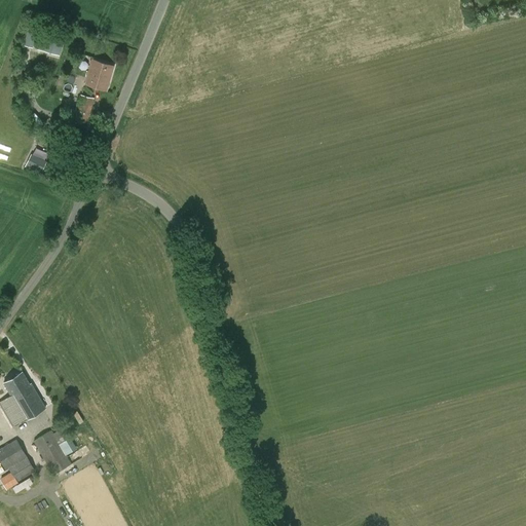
[(37,49),(60,55),(65,35),(51,31),(48,41),(40,39),(37,49)]
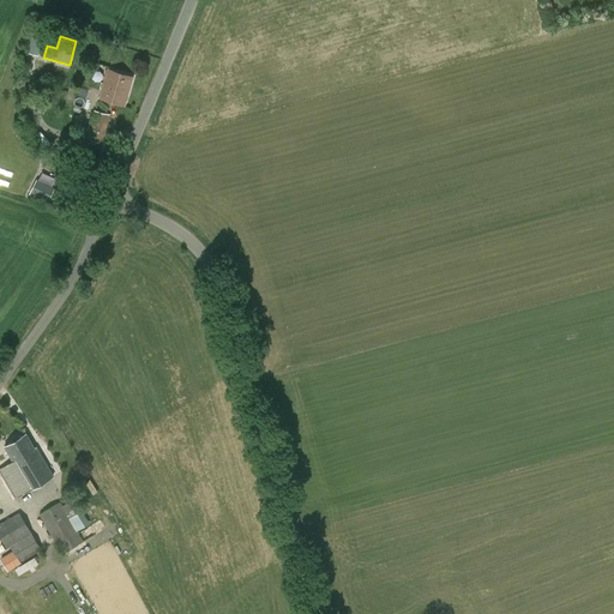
[(125,107),(133,77),(108,70),(98,98),(125,107)]
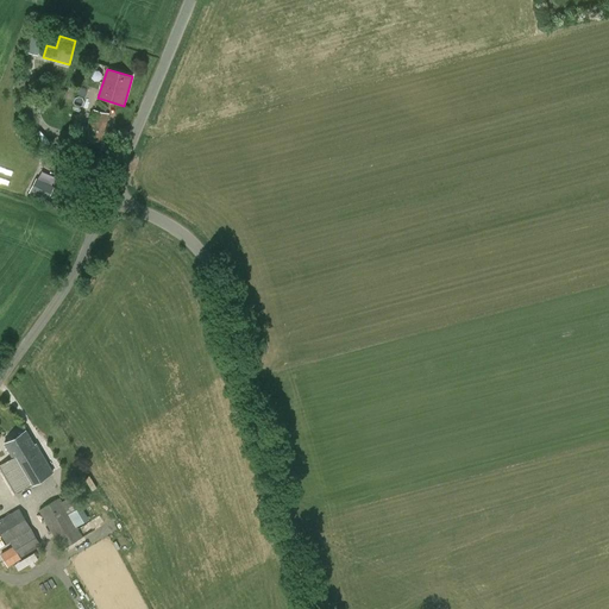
[(94,110),(90,121),(89,129),(83,126),(80,136),(101,143),(110,114),(94,110)]
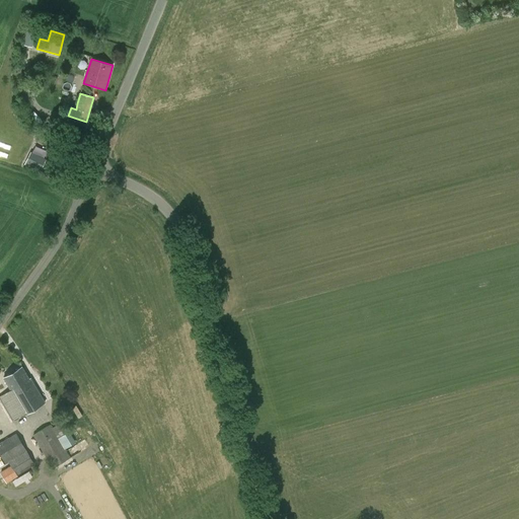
[(46,160),(30,152),(24,164),(40,172),(46,160)]
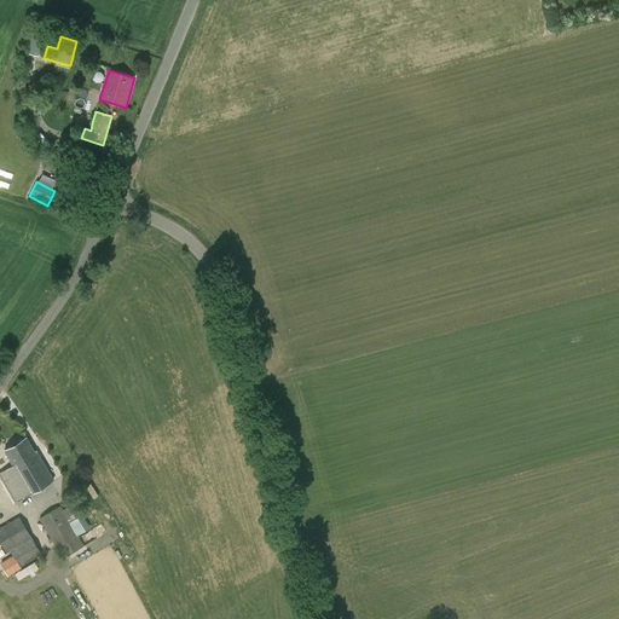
[(4,451),(12,466),(0,473),(0,475),(16,503),(55,480),(38,452),(35,452),(27,438),(4,451)]
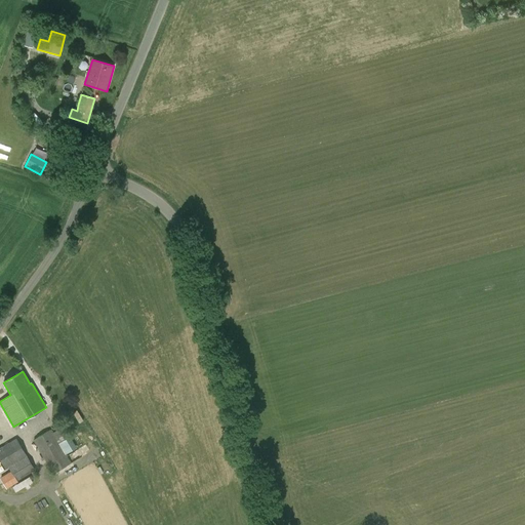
[(53,474),(71,463),(51,430),(34,440),(53,474)]
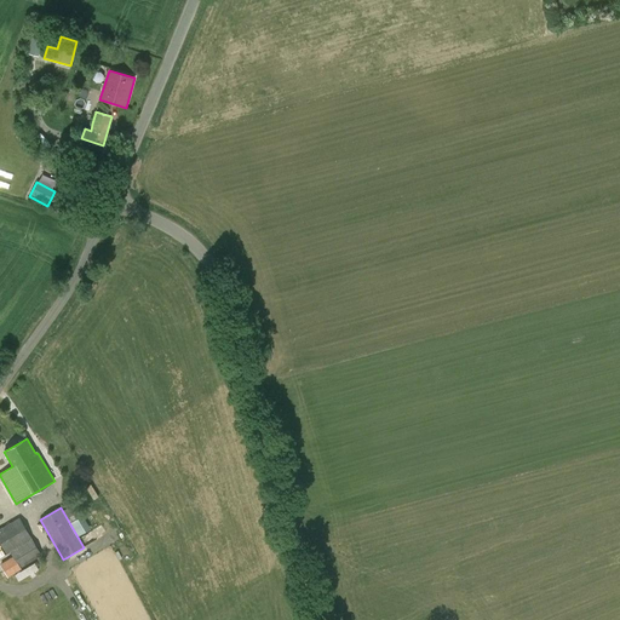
[(19,567),(41,555),(19,517),(0,528),(0,543),(6,554),(10,551),(13,557),(1,564),(9,578),(21,569),(19,567)]
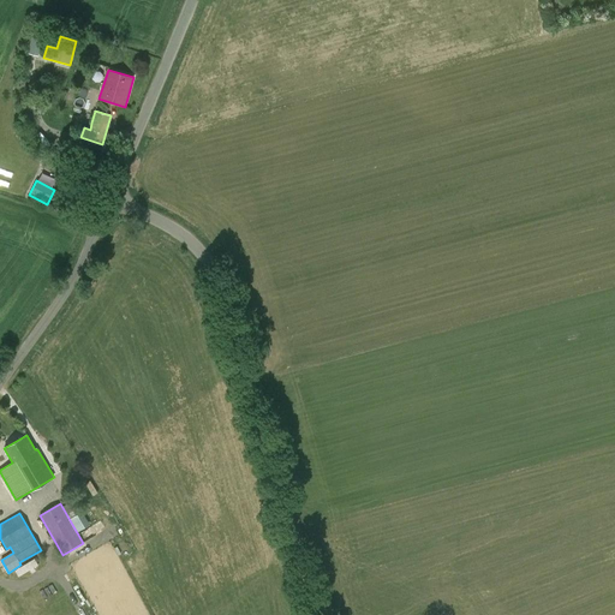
All buildings are outlined.
